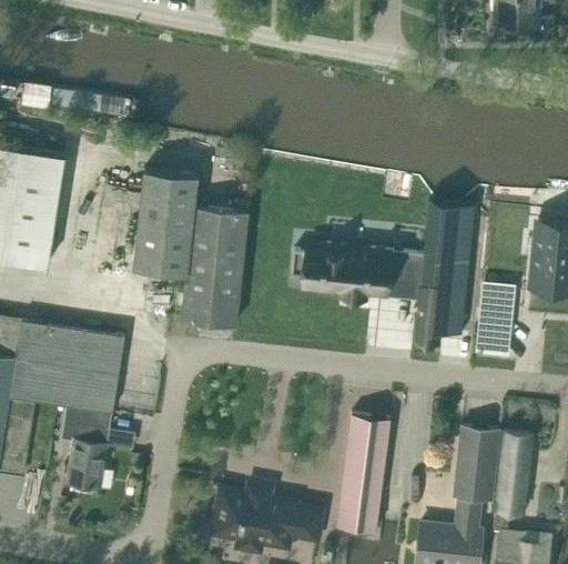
[(516,29),(537,29),(554,29),(554,18),(538,18),(537,0),(494,0),(495,40),(516,40),(516,29)]
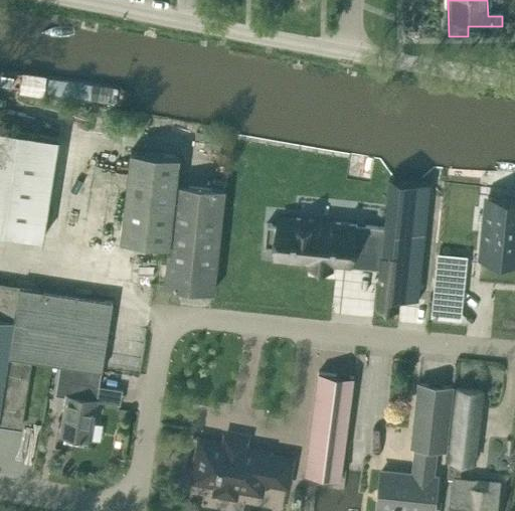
[(0,233),(44,240),(59,140),(0,131),(0,233)]
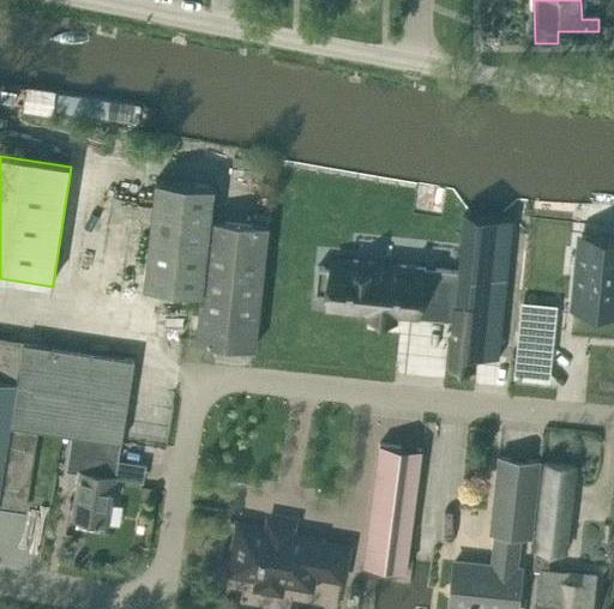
[(202,296),(197,345),(256,351),(268,230),(209,224),(212,191),(209,191),(155,185),(144,290),(202,296)]
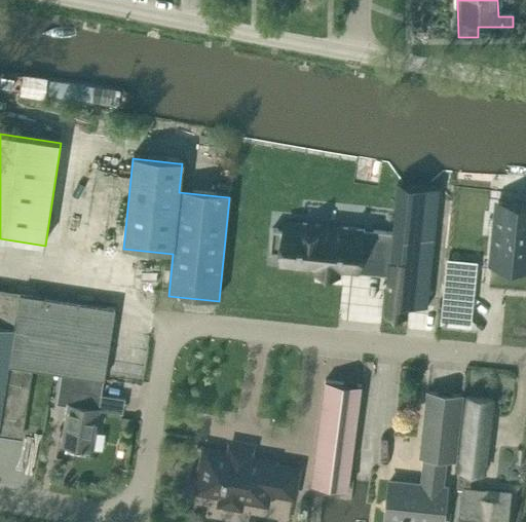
[(272,232),(270,255),(283,256),(282,268),(298,270),(314,272),(314,276),(315,276),(339,280),(340,280),(341,274),(364,276),(365,275),(385,277),(385,278),(387,280),(384,318),(385,318),(405,320),(407,321),(408,309),(428,310),(441,191),(398,186),(392,236),(287,225),(285,233),(272,232)]
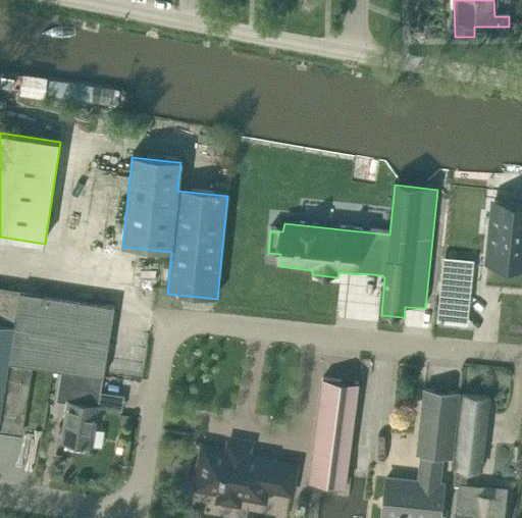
[(484,264),(521,267),(521,210),(489,207),(484,264)]
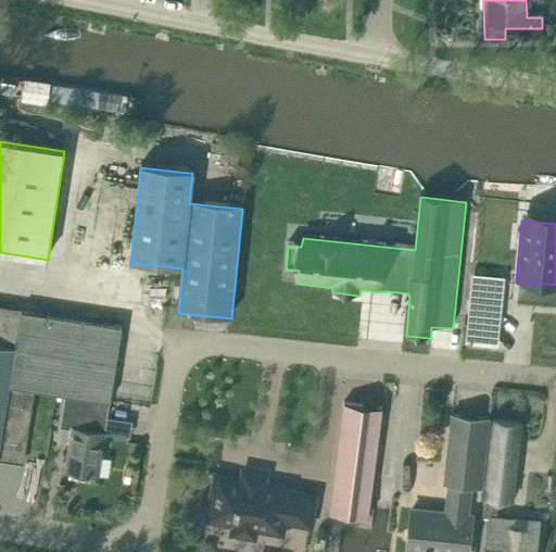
[(501,281),(475,279),(468,345),(494,347),(501,281)]
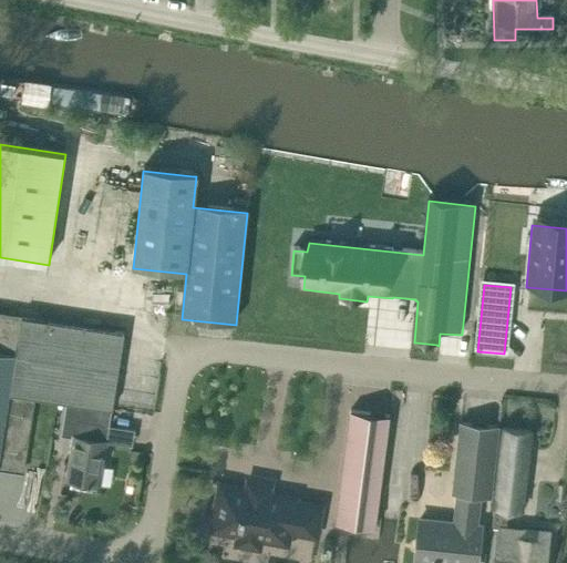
[(0,310),(10,311),(11,289),(0,288),(0,310)]
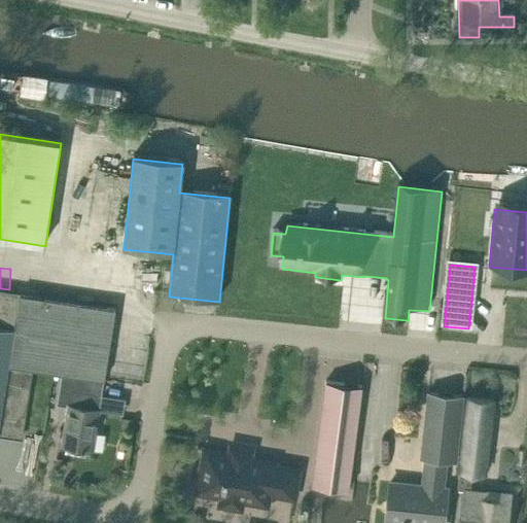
[(0,438),(10,440),(22,442),(32,371),(62,376),(105,384),(116,312),(0,293),(0,438)]
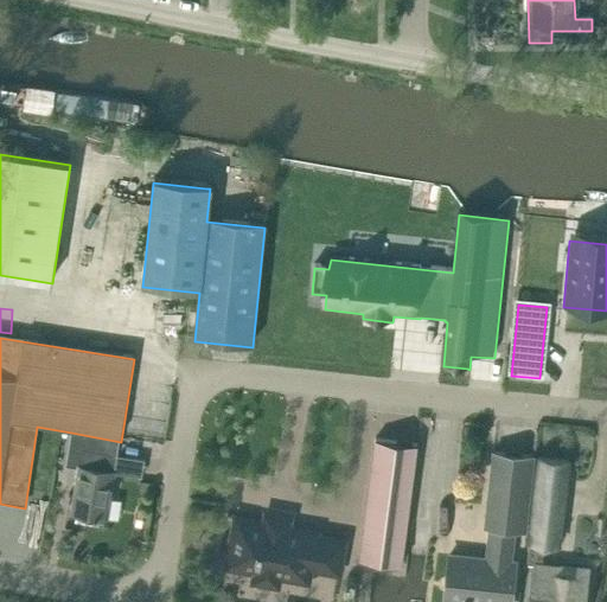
[(107,522),(114,475),(116,460),(119,442),(121,442),(71,433),(65,469),(78,472),(72,517),(107,522)]
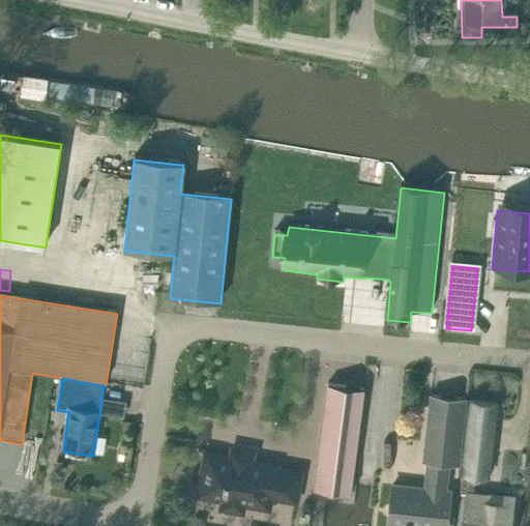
[(364,391),(328,387),(315,491),(351,496),(364,391)]
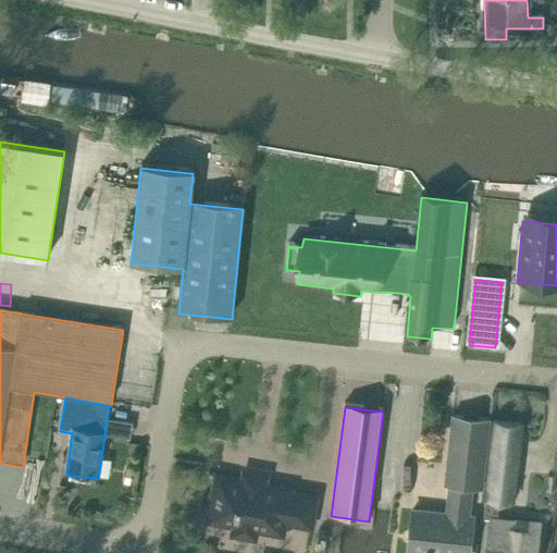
[(482,491),(490,424),(453,419),(445,487),(449,487),(446,517),(412,513),(408,552),(469,552),(473,519),(469,519),(472,490),(482,491)]
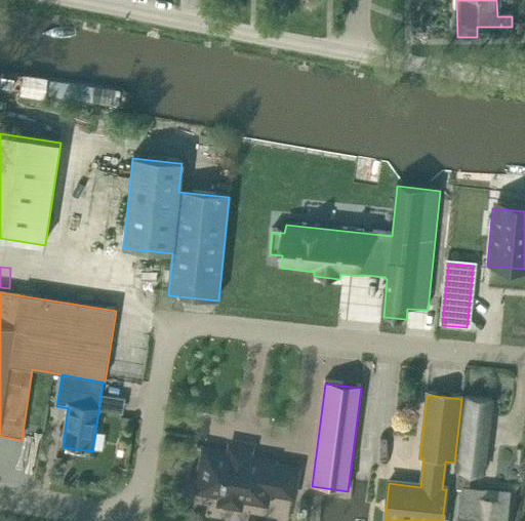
[(483,475),(491,402),(468,399),(458,473),(483,475)]
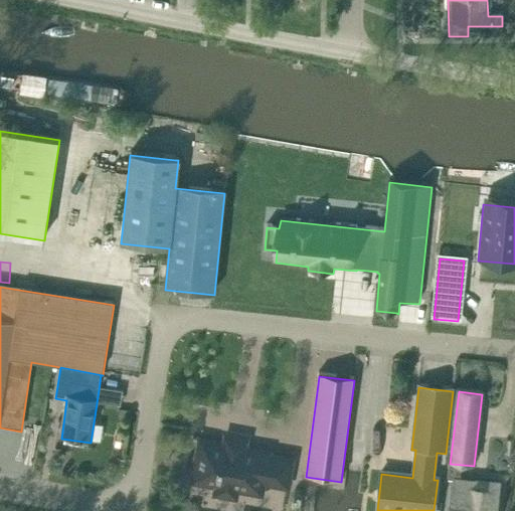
[(197,440),(189,487),(213,491),(212,500),(237,504),(239,496),(265,501),(267,489),(290,493),(296,460),(272,456),(273,454),(248,450),(249,441),(223,436),(221,444),(197,440)]
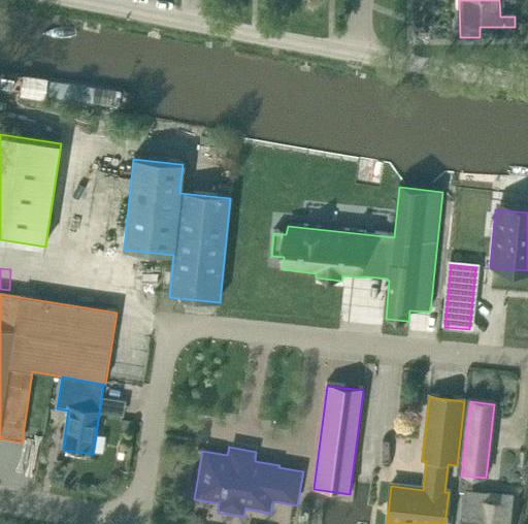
[(507,523),(510,499),(466,495),(463,523),(507,523)]
